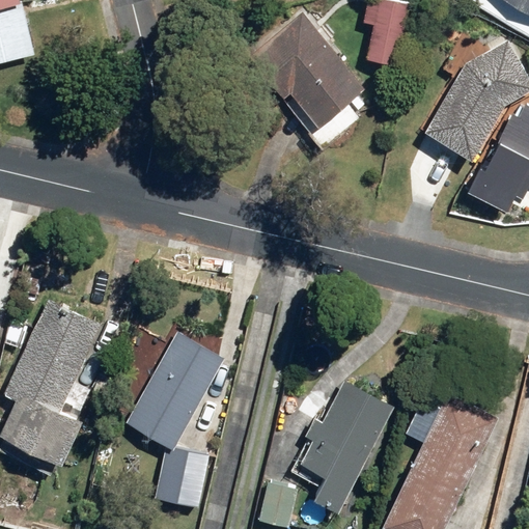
[(0,0),(0,64),(37,56),(24,0),(0,0)]
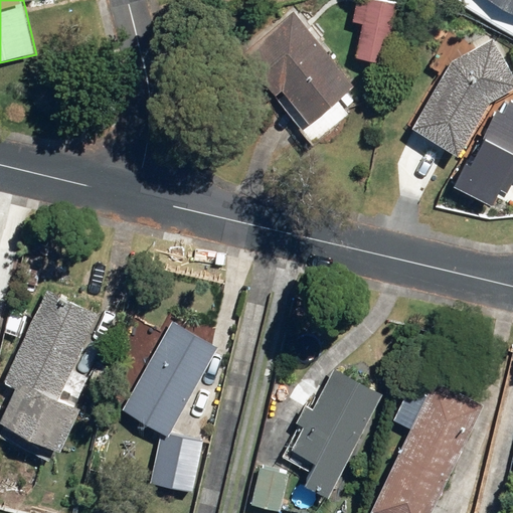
[(396,5),(363,0),(356,0),(352,29),(358,29),(353,58),(386,64),(396,5)]
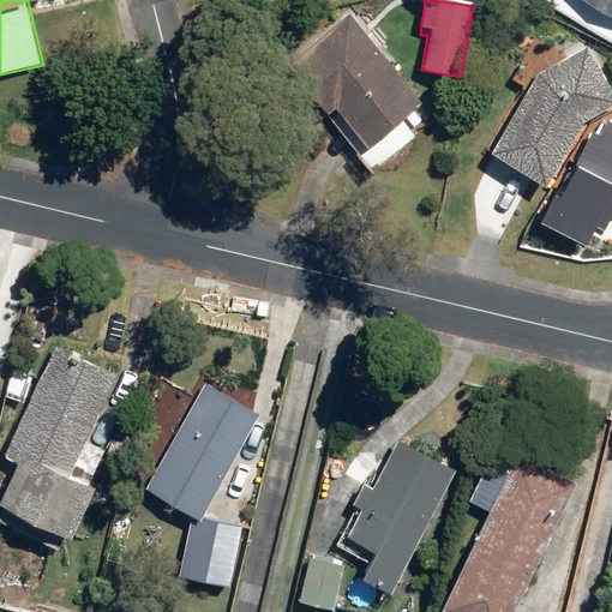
[(611,0),(583,0),(611,17),(611,0)]
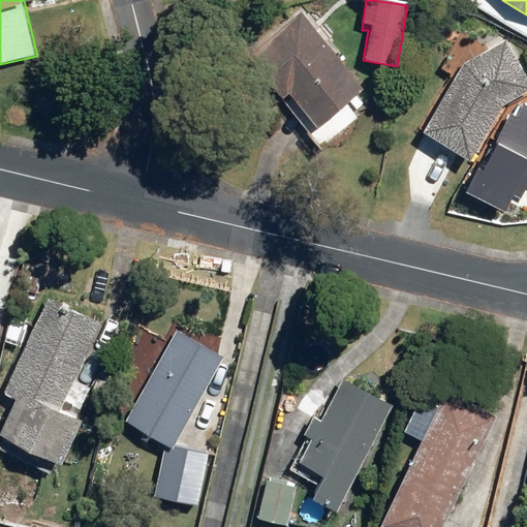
[(303,17),(242,58),(281,103),(288,96),(318,131),(366,91),(303,17)]
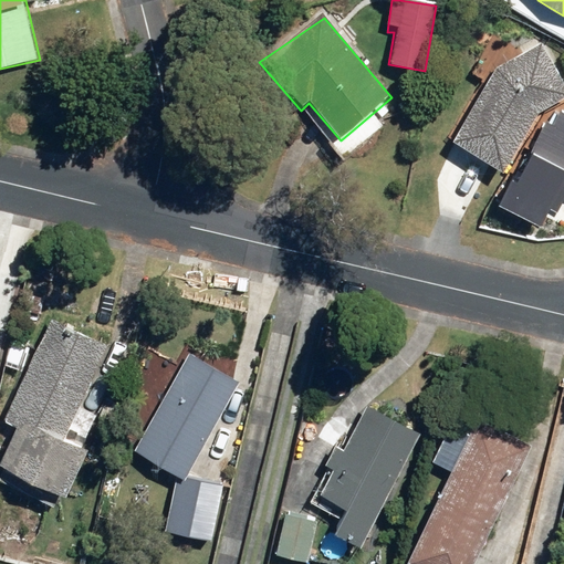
[(495,71),(452,142),(503,174),(538,115),(563,98),(563,84),(544,41),(495,71)]
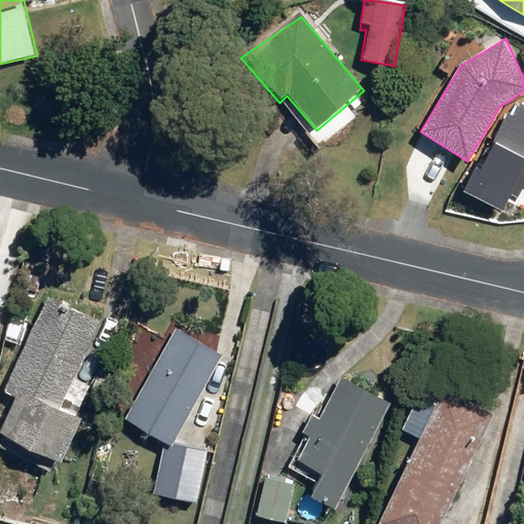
[(100,320),(48,295),(2,388),(14,395),(0,422),(0,431),(58,459),(80,415),(76,413),(89,386),(71,378),(100,320)]
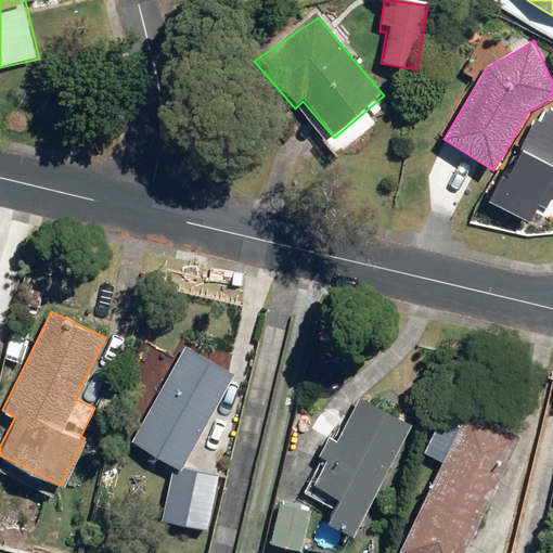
[(236,374),(185,345),(132,438),(182,467),(236,374)]
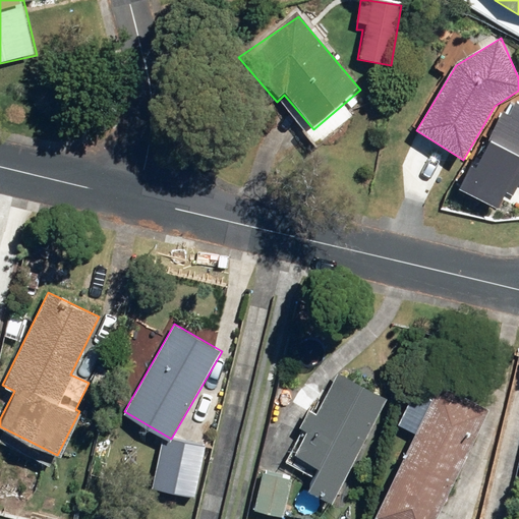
[(330,503),(386,398),(338,372),(295,453),(318,466),(305,489),(330,503)]
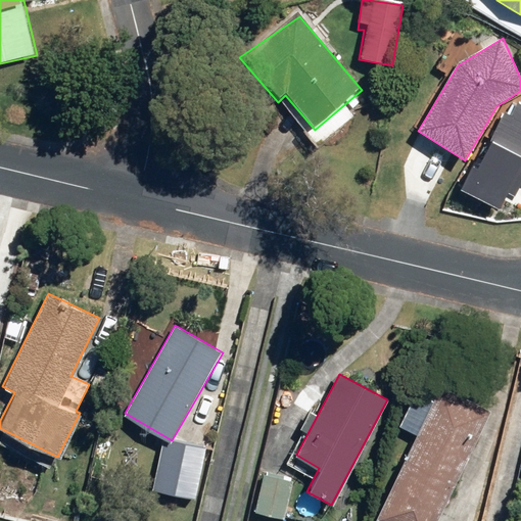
[(376,519),(379,520),(434,520),(490,411),(442,387),(434,401),(416,392),(399,426),(418,435),(376,519)]
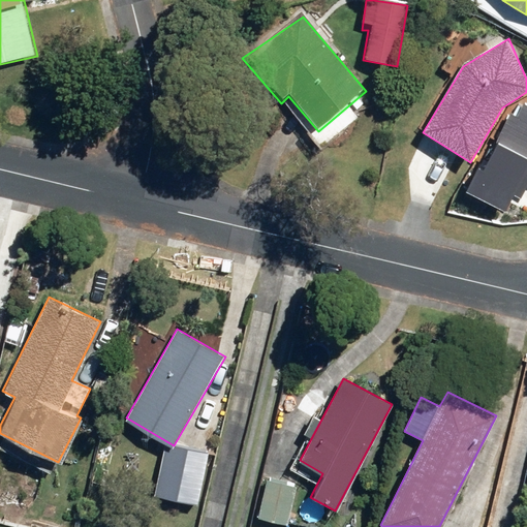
[(154,495),(196,505),(208,454),(165,444),(154,495)]
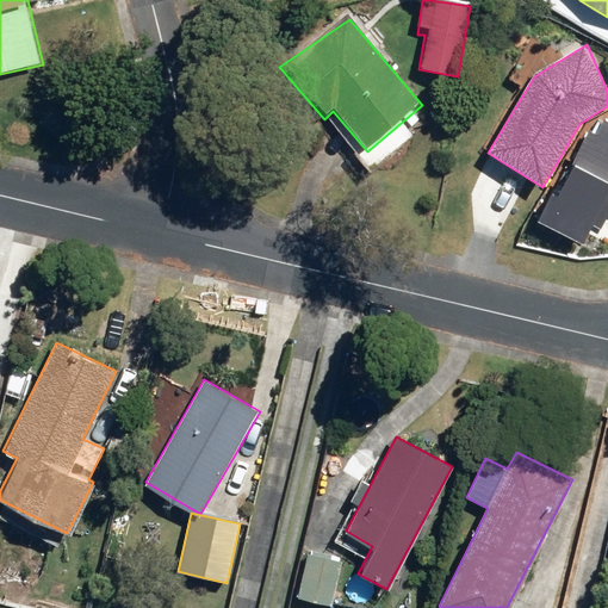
[(345,563),(309,553),(297,597),(333,607),(345,563)]
